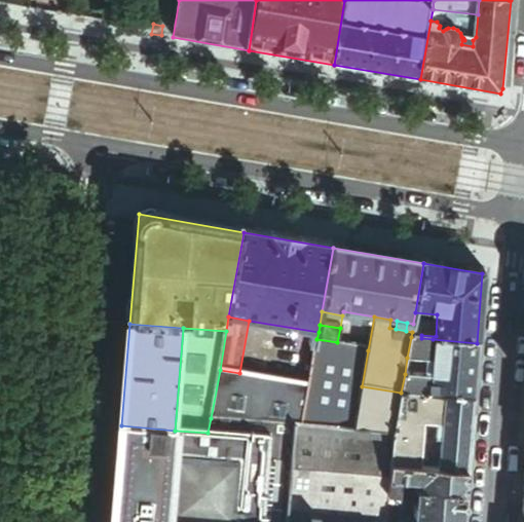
[(432,360),(433,339),(421,338),(411,337),(407,358),(432,360)]
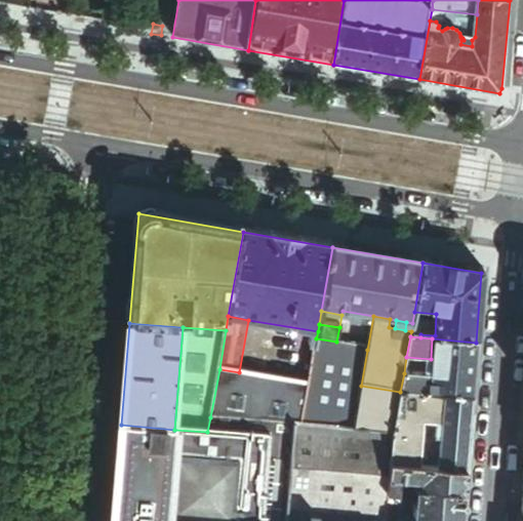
[(316,338),(313,358),(339,363),(343,346),(336,345),(336,342),(316,338)]
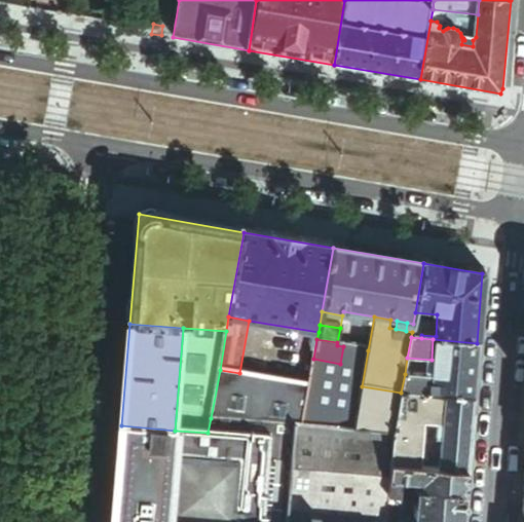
[(472,399),(477,343),(433,339),(432,360),(431,377),(429,396),(472,399)]
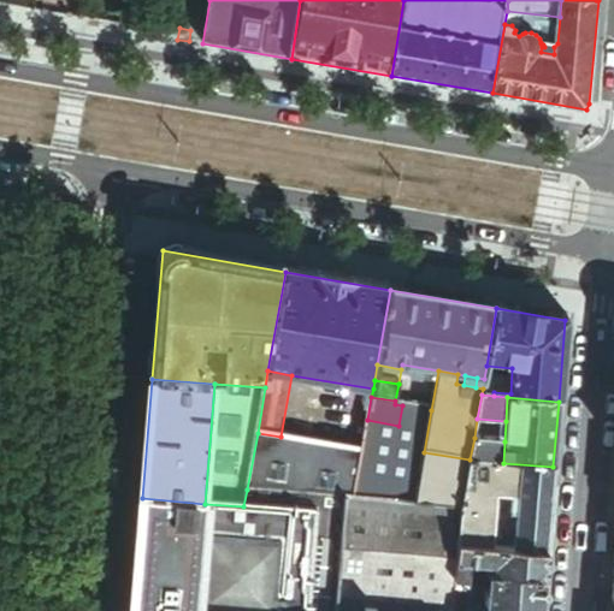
[(402,405),(399,426),(395,446),(424,452),(431,410),(402,405)]
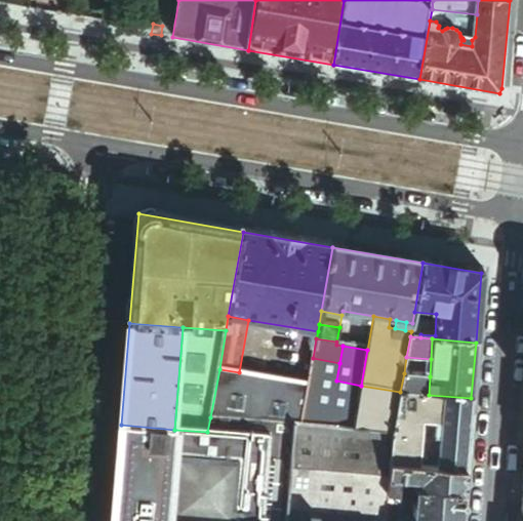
[(431,359),(406,357),(404,373),(430,376),(431,359)]
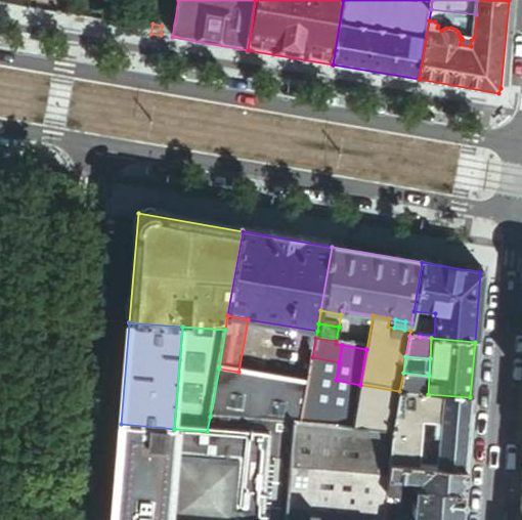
[(312,357),(307,384),(300,425),(328,428),(336,380),(339,362),(312,357)]
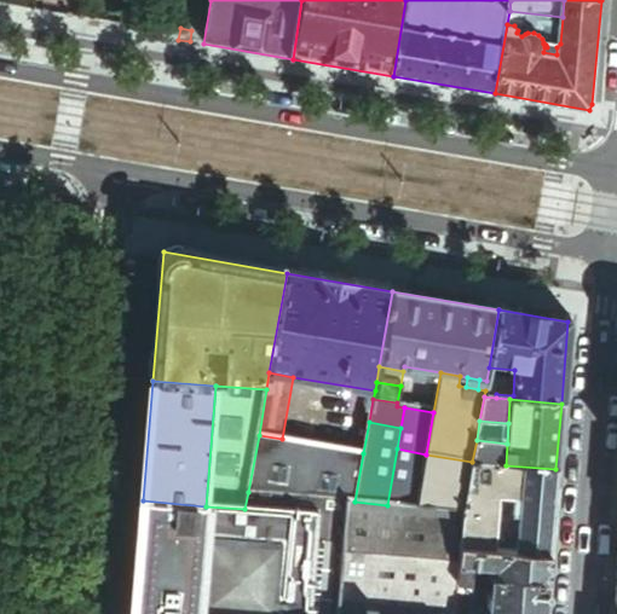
[(282,439),(259,435),(248,492),(349,502),(355,502),(363,453),(282,439)]
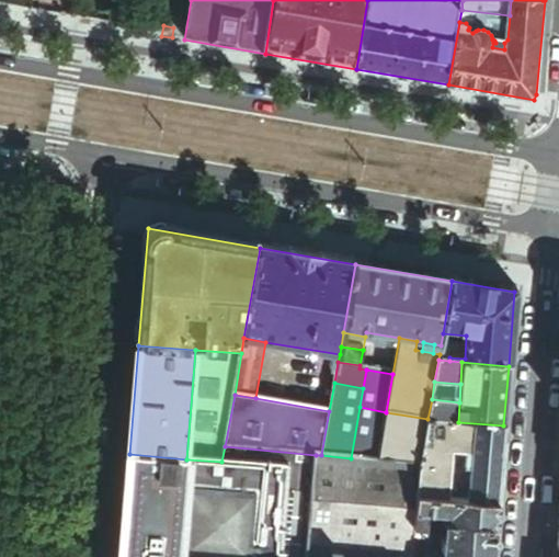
[(459,402),(432,399),(428,419),(458,422),(459,402)]
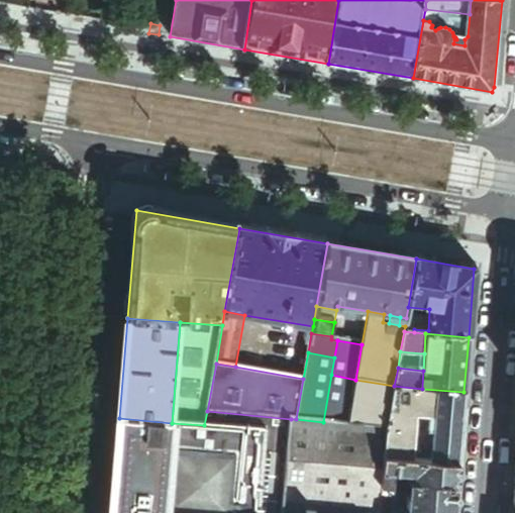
[(331,375),(323,422),(388,428),(394,386),(355,380),(331,375)]
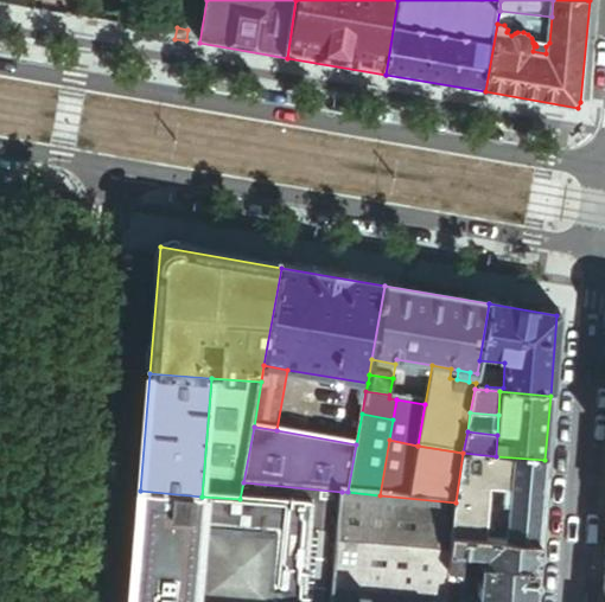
[(539,548),(545,460),(496,456),(463,453),(456,503),(452,538),(479,542),(485,482),(510,484),(505,544),(539,548)]
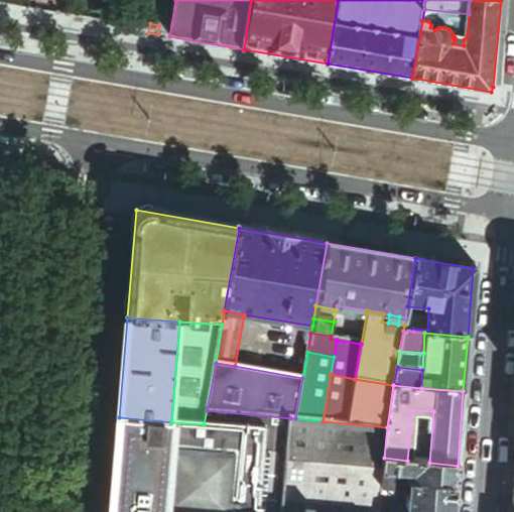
[(204,424),(171,422),(164,511),(280,511),(290,418),(207,410),(204,424)]
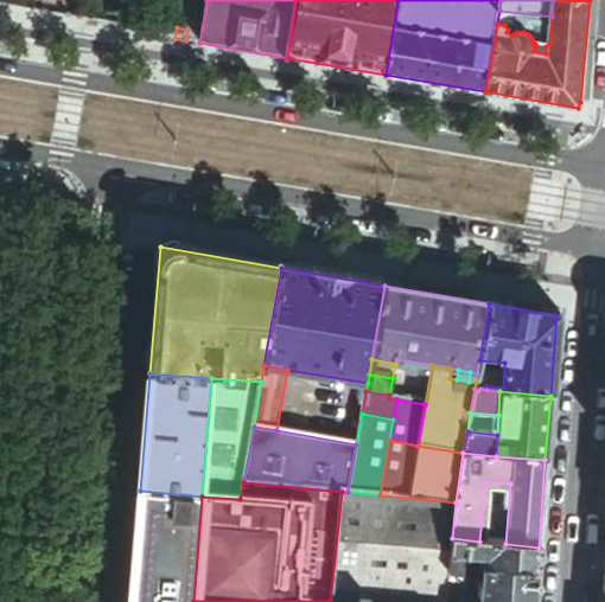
[(479,542),(505,544),(510,484),(485,482),(479,542)]
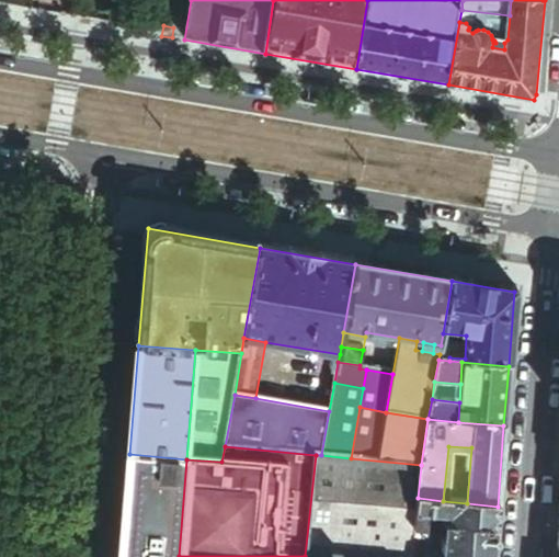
[(179,556),(186,459),(129,454),(121,556),(179,556)]
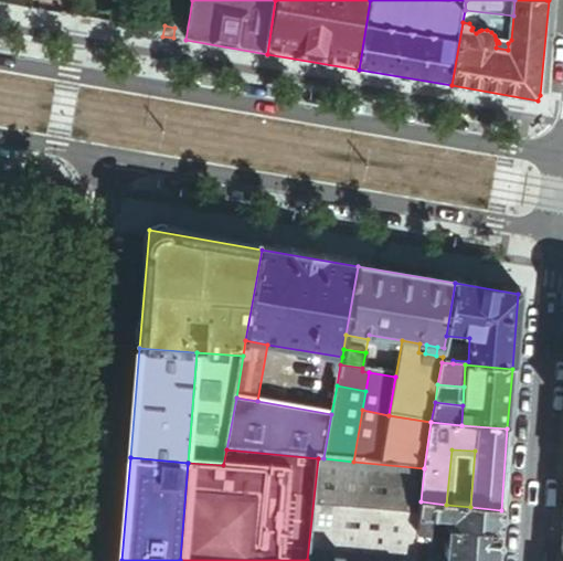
[(353,462),(324,458),(318,458),(307,560),(415,560),(416,556),(418,527),(421,501),(424,468),(353,462)]
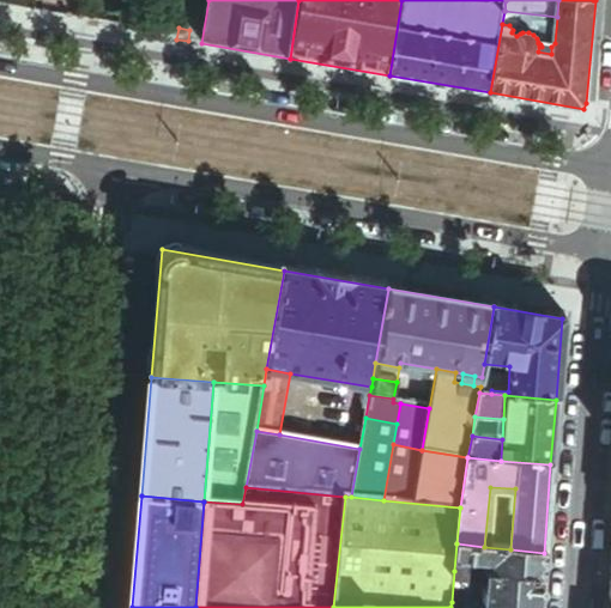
[(484,547),(457,543),(454,571),(477,573),(478,564),(482,565),(485,561),(490,563),(490,570),(491,572),(494,576),(542,581),(544,553),(510,549),(484,547)]
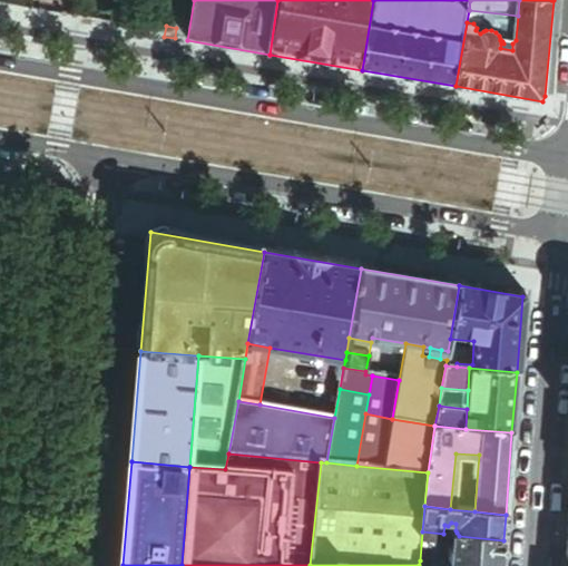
[(500,565),(503,540),(459,536),(454,535),(452,549),(450,550),(447,555),(446,558),(447,564),(448,564),(448,565),(500,565)]
